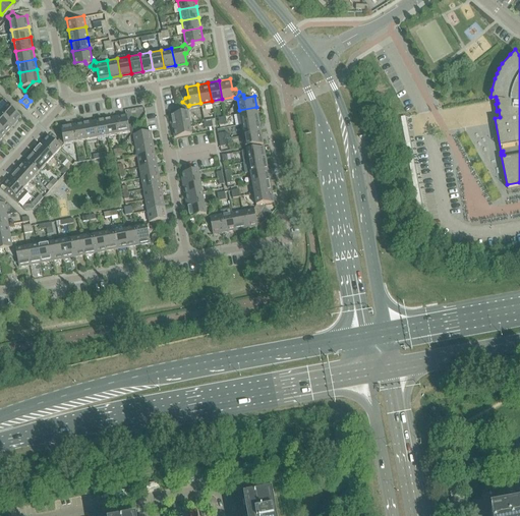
[(7,101),(0,108),(0,110),(12,121),(20,112),(7,101)]
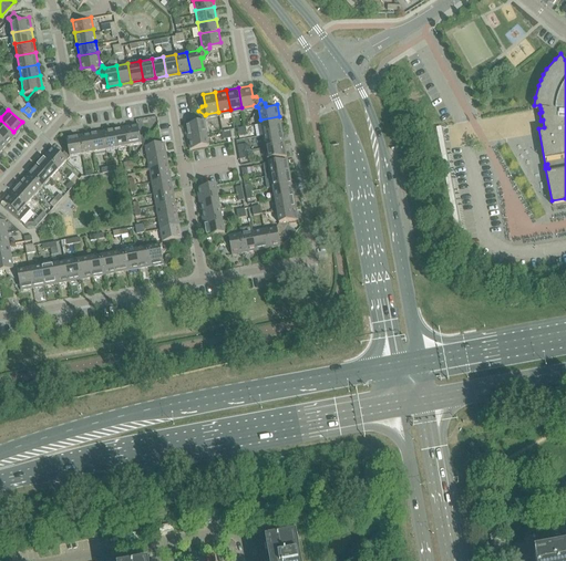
[(204,117),(205,115),(198,111),(195,116),(195,118),(184,121),(186,133),(206,130),(204,117)]
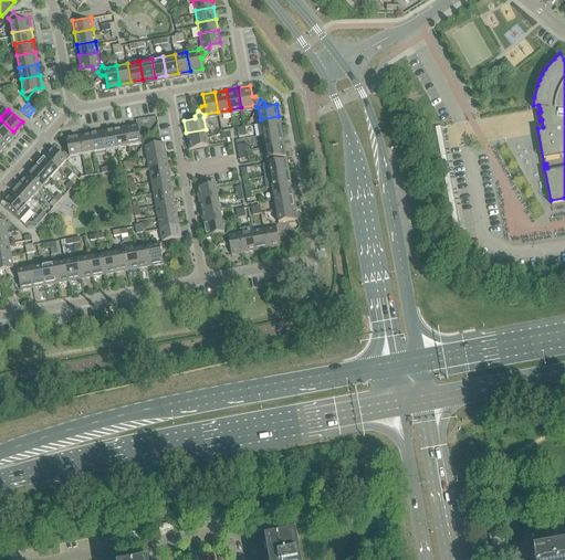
[(260,119),(262,131),(281,128),(279,116),(260,119)]
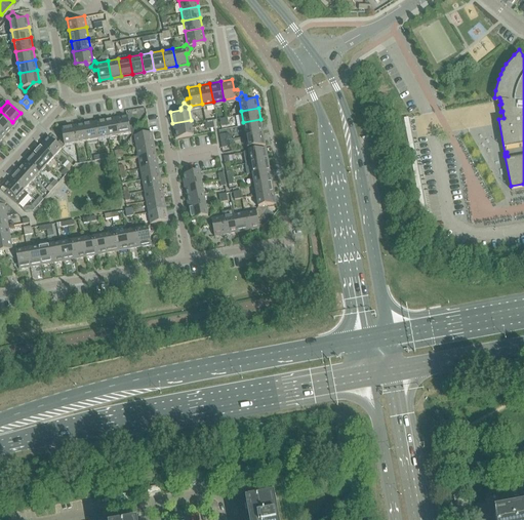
[(0,125),(5,130),(12,122),(0,111),(0,125)]
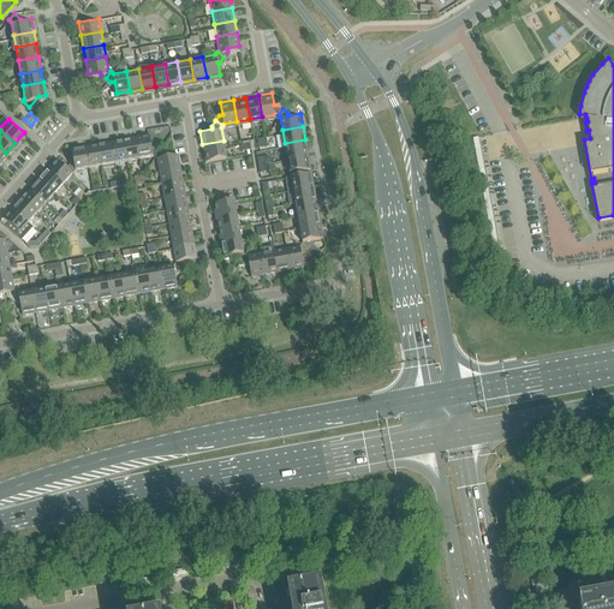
[(148,131),(135,133),(138,154),(153,151),(154,153),(159,145),(154,142),(150,143),(148,131)]
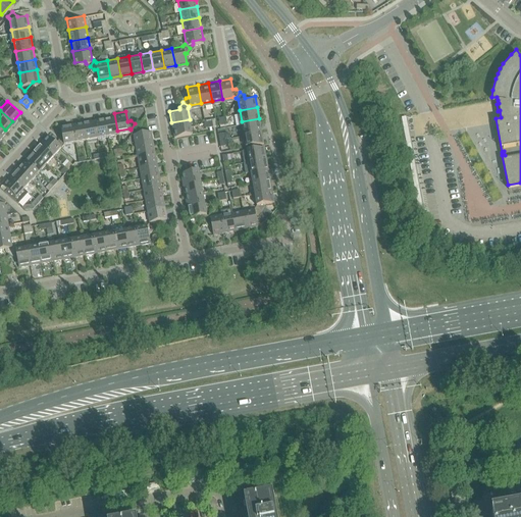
[(117,131),(114,113),(104,115),(107,133),(117,131)]
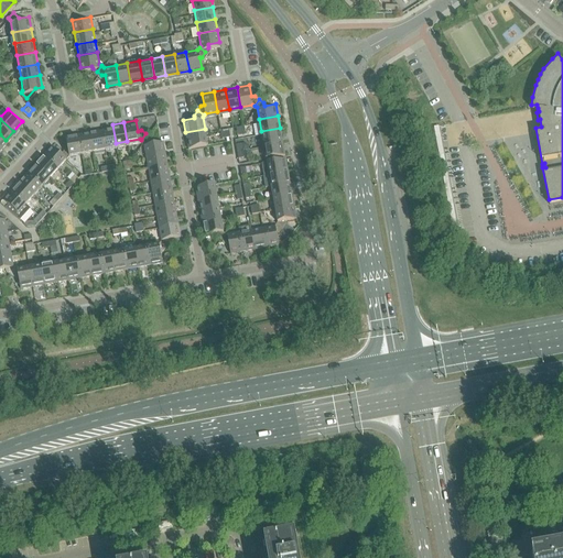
[(104,145),(116,143),(112,124),(100,127),(104,145)]
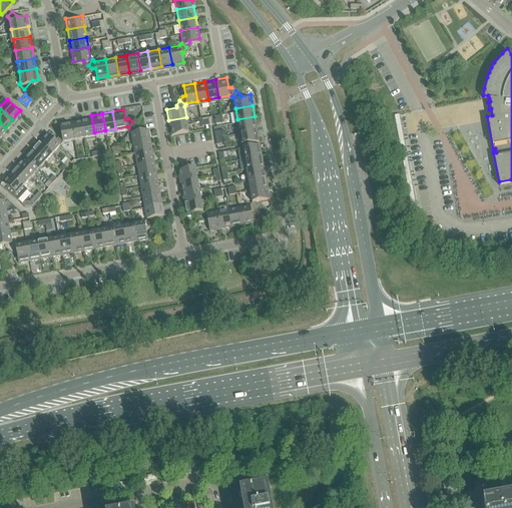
[(84,134),(94,132),(91,115),(80,117),(84,134)]
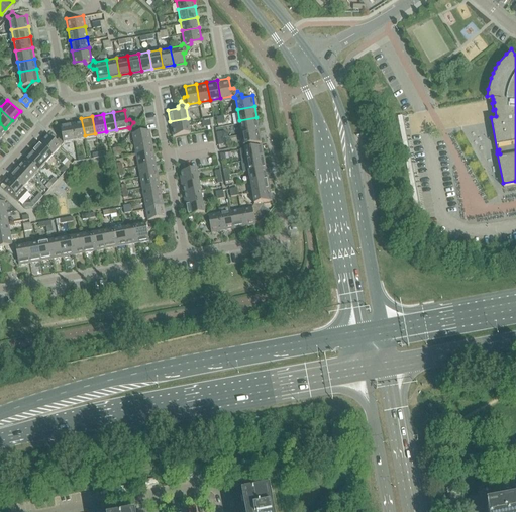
[(239,120),(241,130),(259,127),(256,117),(239,120)]
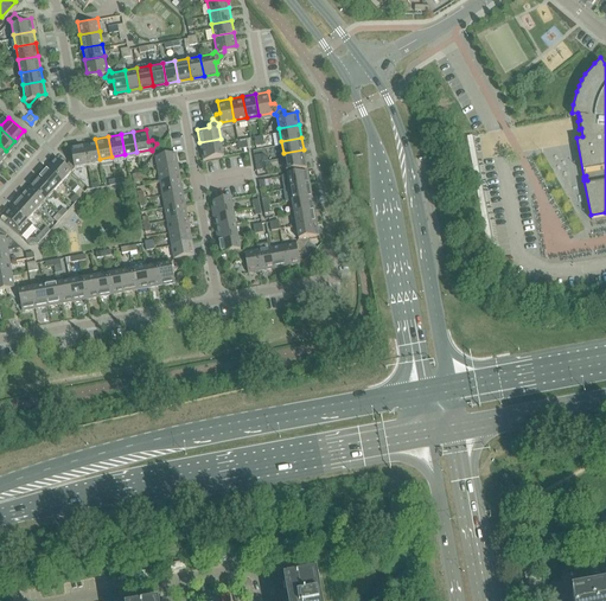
[(87,161),(100,159),(95,139),(83,140),(87,161)]
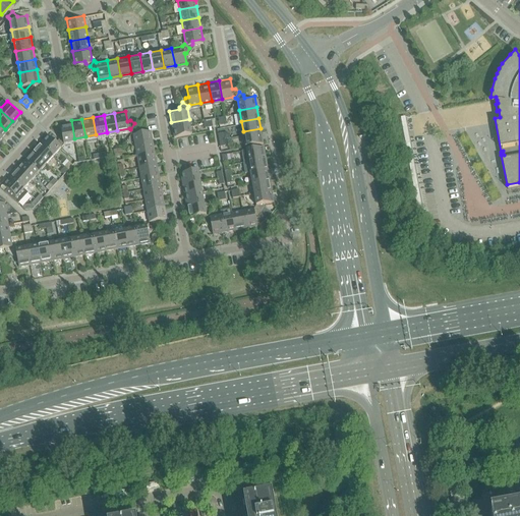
[(191,130),(189,119),(171,122),(173,133),(191,130)]
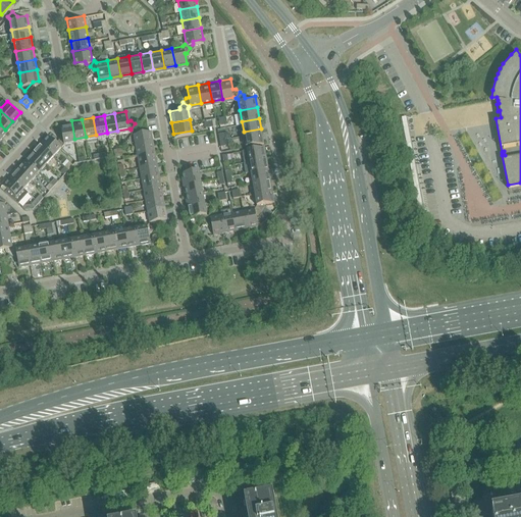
[(61,132),(55,139),(60,144),(63,141),(74,139),(71,120),(60,122),(61,132)]
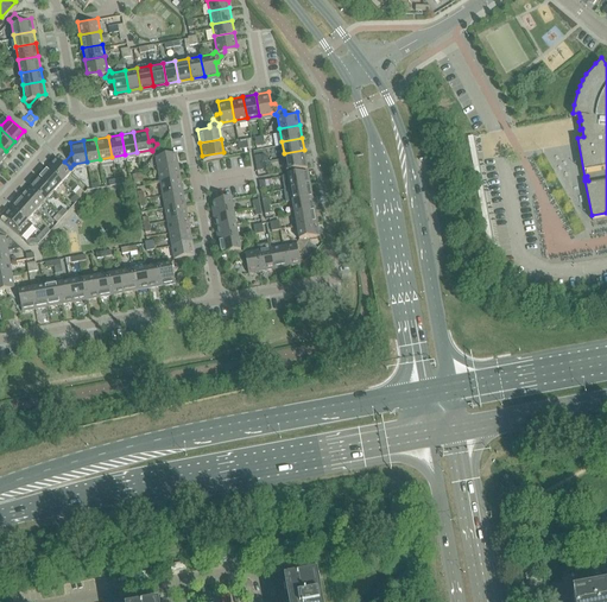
[(163,147),(157,144),(152,151),(155,152),(157,165),(177,162),(175,149),(163,151),(163,147)]
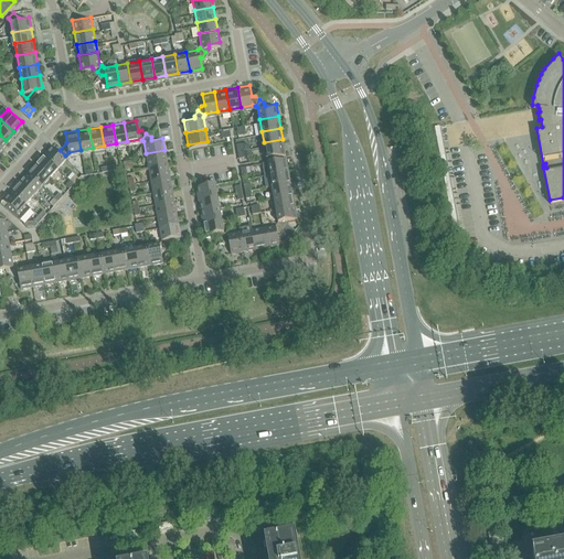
[(283,139),(264,142),(266,154),(285,151),(283,139)]
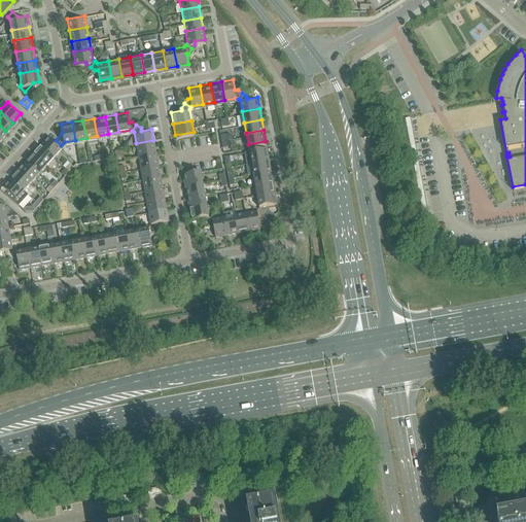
[(47,133),(39,142),(53,153),(61,145),(56,140),(47,133)]
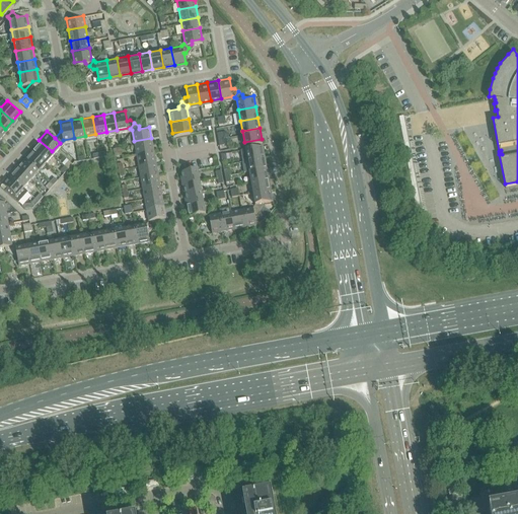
[(153,149),(151,138),(134,141),(136,152),(153,149)]
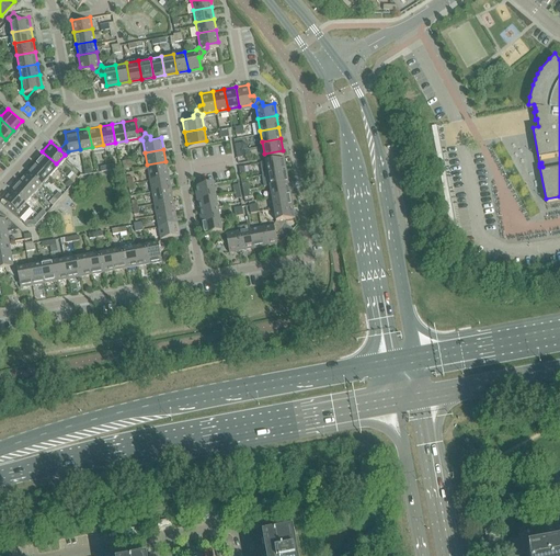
[(48,172),(56,163),(42,151),(34,160),(48,172)]
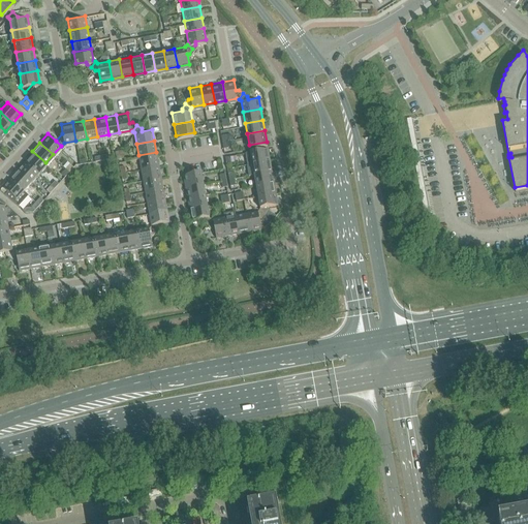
[(267,146),(245,149),(247,160),(251,160),(269,157),(267,146)]
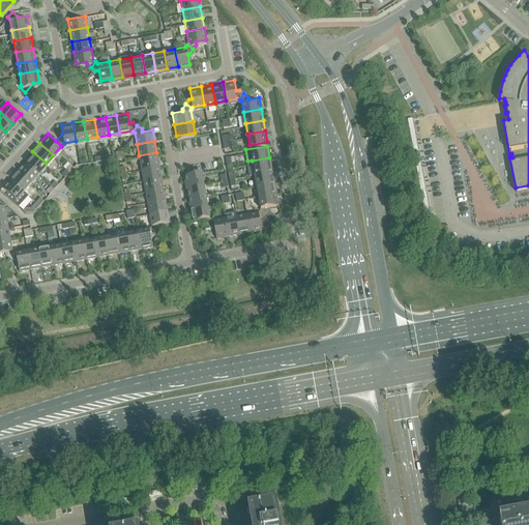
[(38,171),(46,163),(32,151),(25,159),(38,171)]
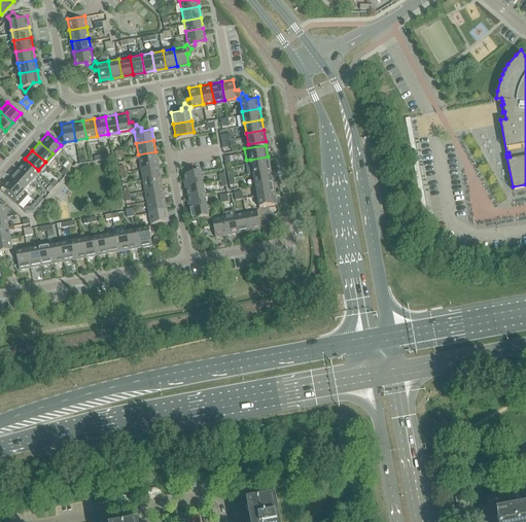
[(138,154),(140,166),(158,162),(155,151),(138,154)]
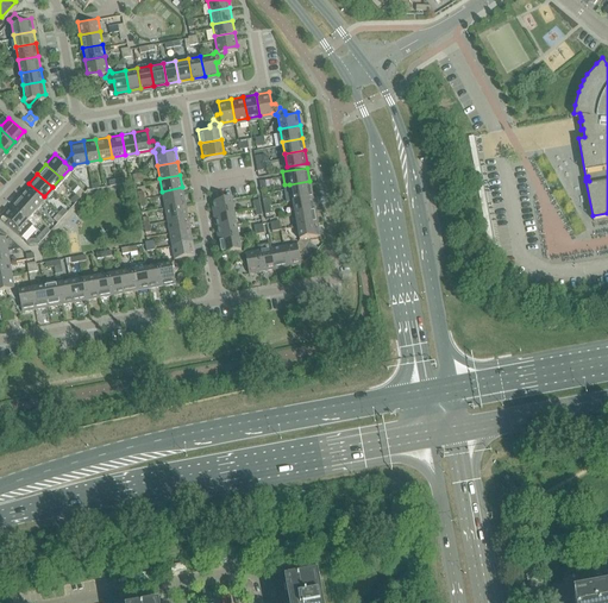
[(289,184),(284,184),(283,186),(286,198),(292,196),(312,193),(309,181),(289,184)]
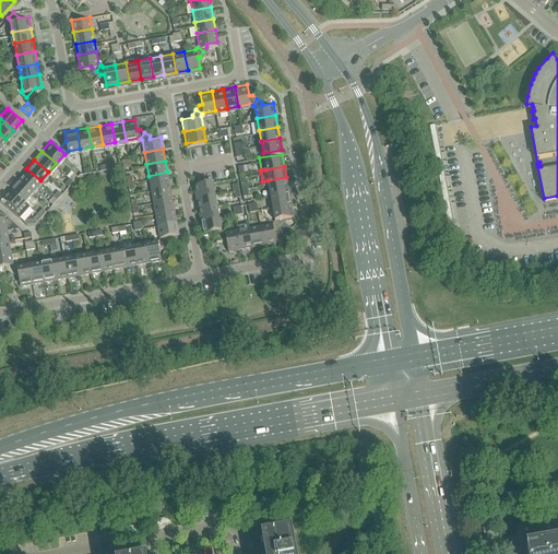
[(40,180),(26,168),(19,177),(33,189),(40,180)]
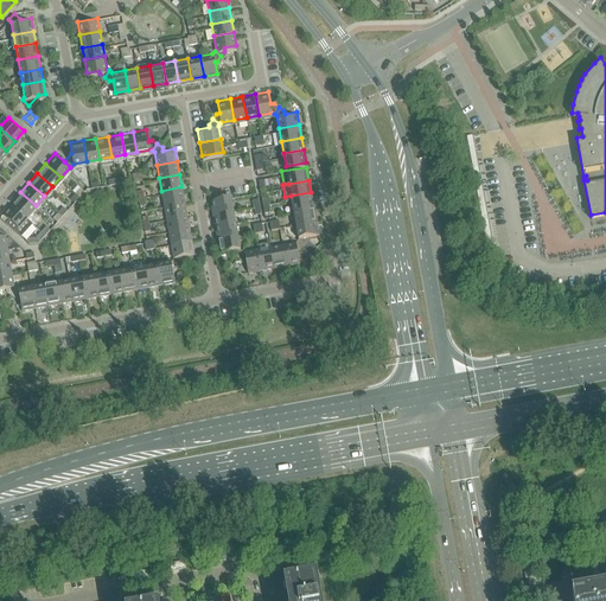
[(161,191),(164,203),(184,199),(182,186),(161,191)]
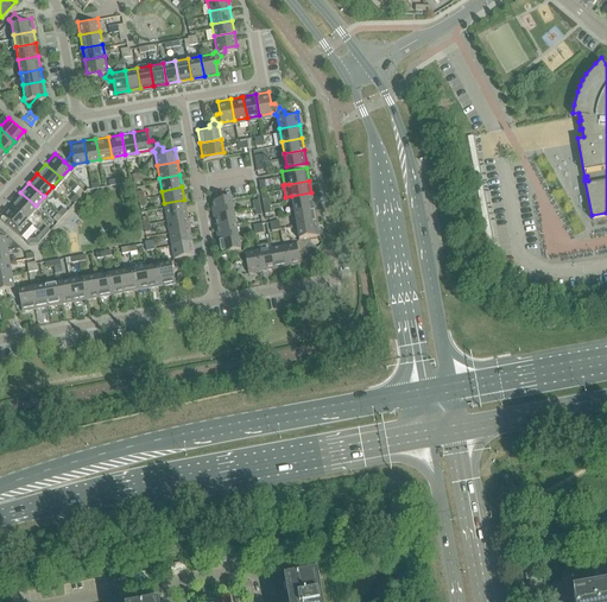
[(36,206),(20,192),(11,202),(26,215),(36,206)]
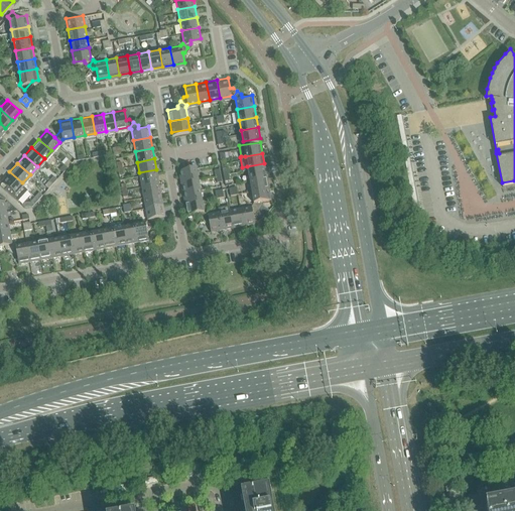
[(247,166),(249,177),(266,174),(264,163),(247,166)]
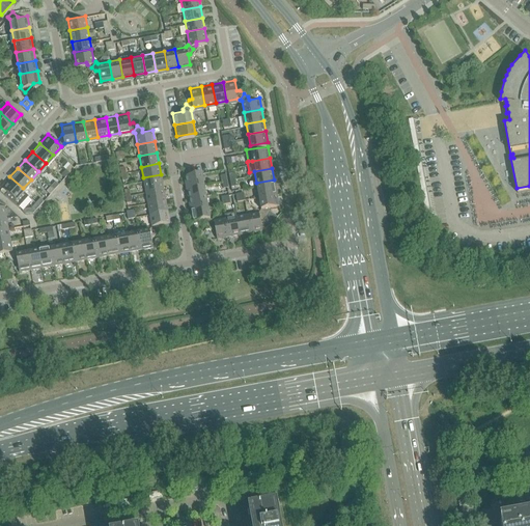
[(184,172),(186,184),(203,181),(201,169),(184,172)]
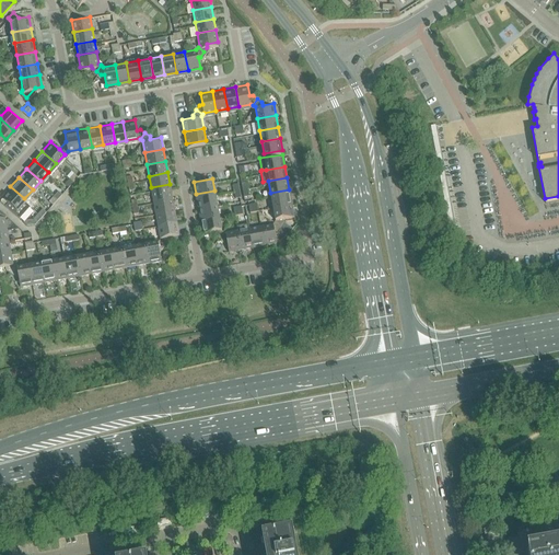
[(151,187),(153,199),(172,196),(170,184),(151,187)]
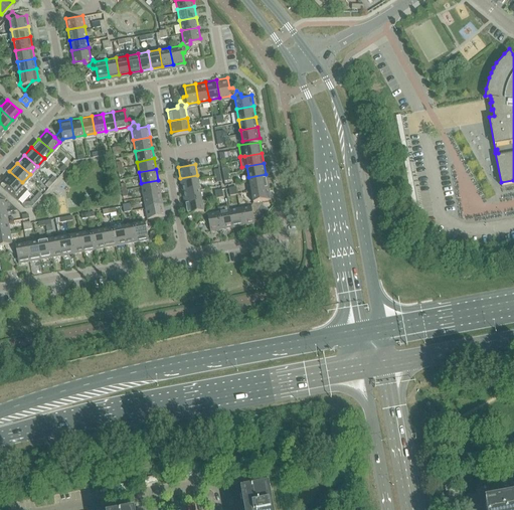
[(2,179),(6,183),(4,185),(17,197),(27,186),(22,182),(9,171),(2,179)]
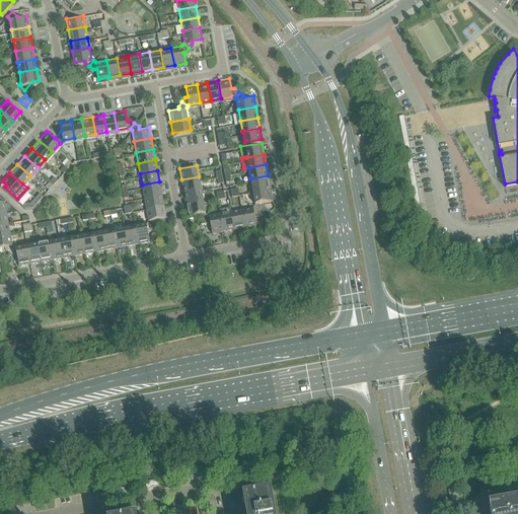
[(250,178),(252,190),(270,187),(268,175),(250,178)]
